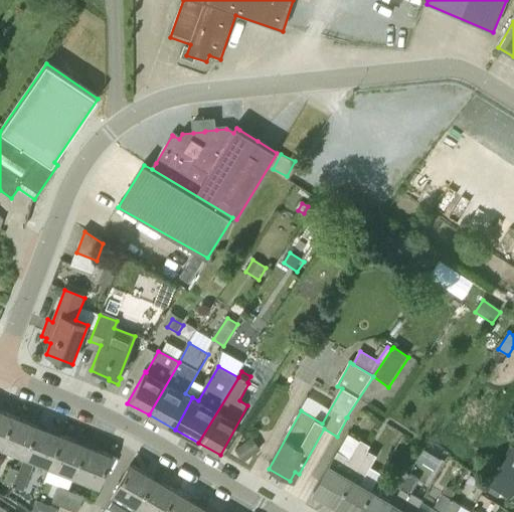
[(316,386),(312,393),(330,404),(334,398),(316,386)]
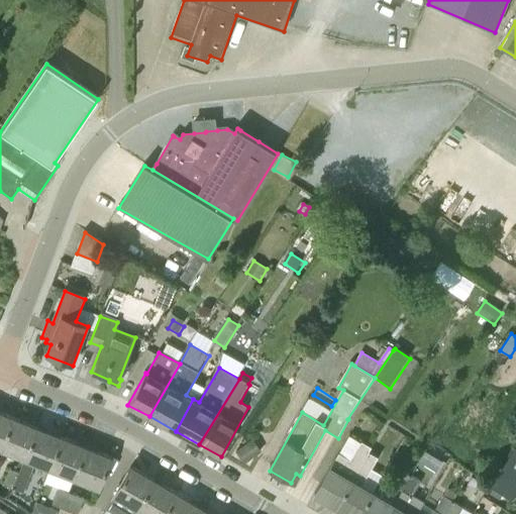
[(0,450),(1,451),(13,421),(0,415),(0,450)]
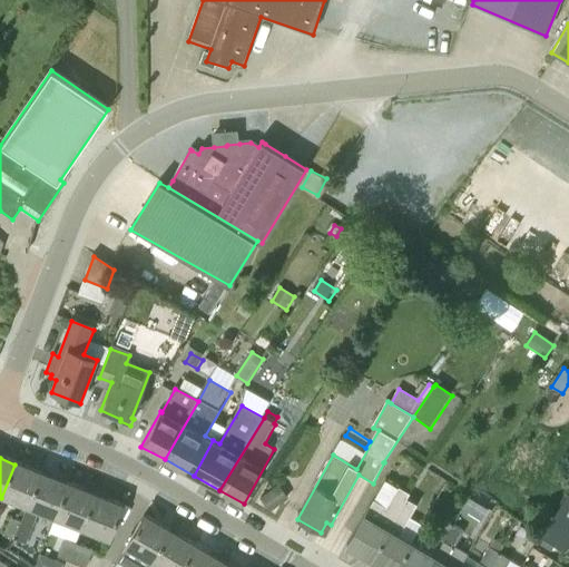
[(1,498),(28,509),(29,509),(43,476),(15,465),(1,498)]
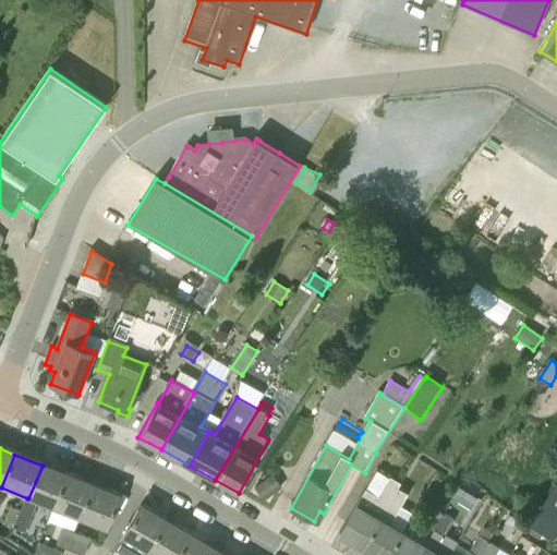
[(53,509),(68,475),(43,466),(28,498),(23,514),(15,530),(26,534),(38,504),(53,509)]
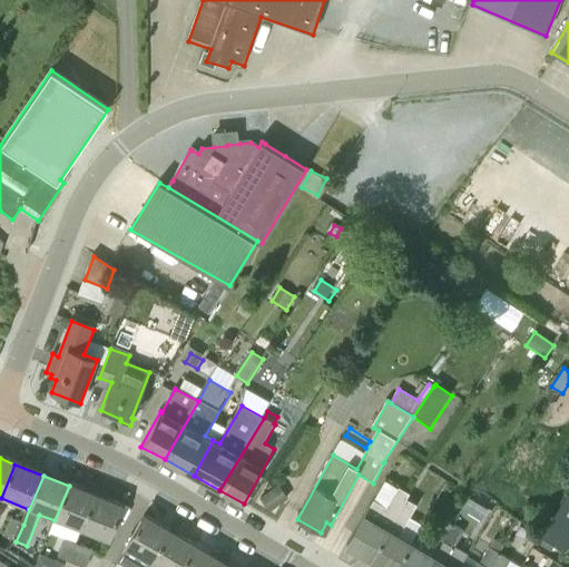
[(370,561),(408,501),(406,500),(410,495),(399,488),(399,489),(385,482),(365,516),(346,548),(370,561)]
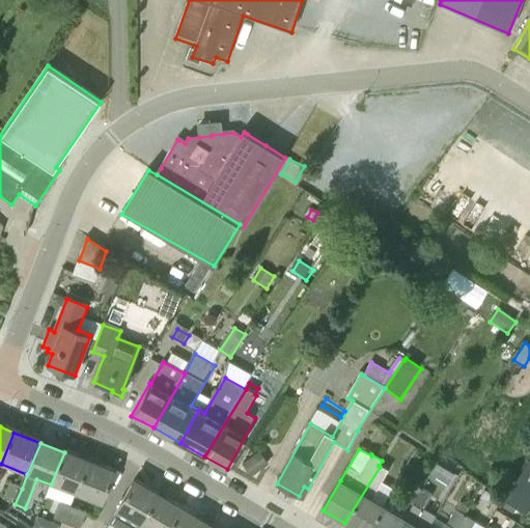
[(72,506),(76,494),(88,462),(64,452),(51,484),(47,497),(72,506)]
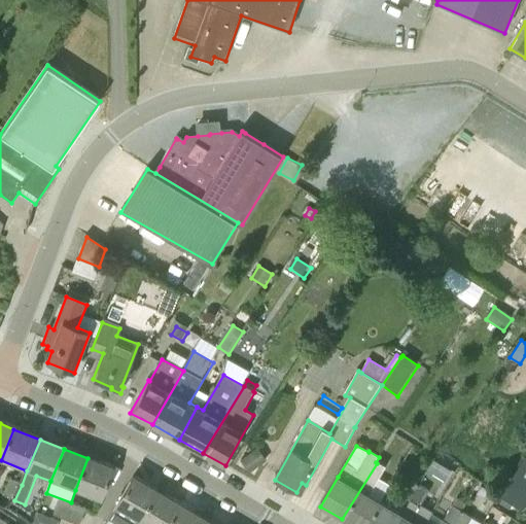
[(250,475),(268,462),(259,449),(242,461),(250,475)]
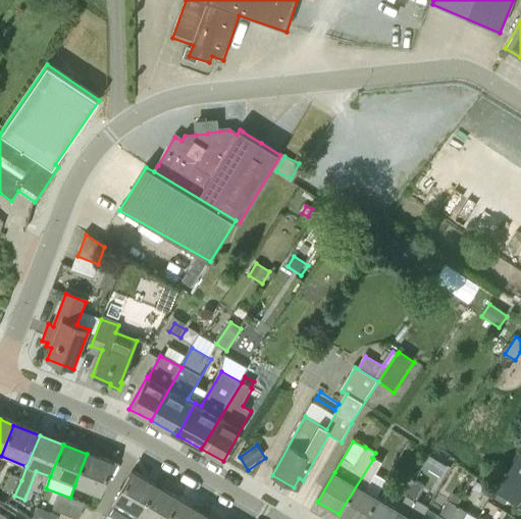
[(87,454),(74,485),(100,496),(112,464),(87,454)]
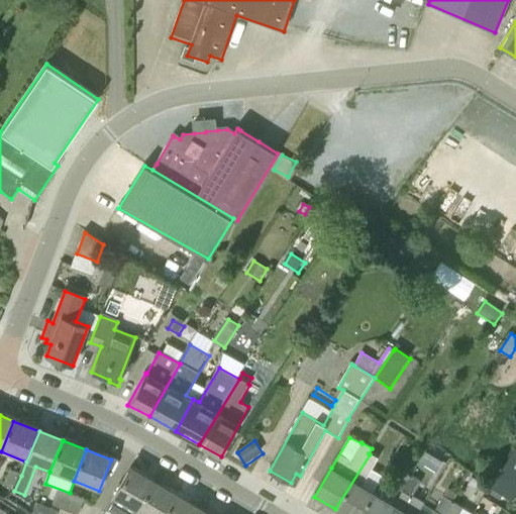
[(515,449),(492,487),(496,489),(491,495),(502,502),(506,496),(512,499),(512,500),(515,502),(515,449)]
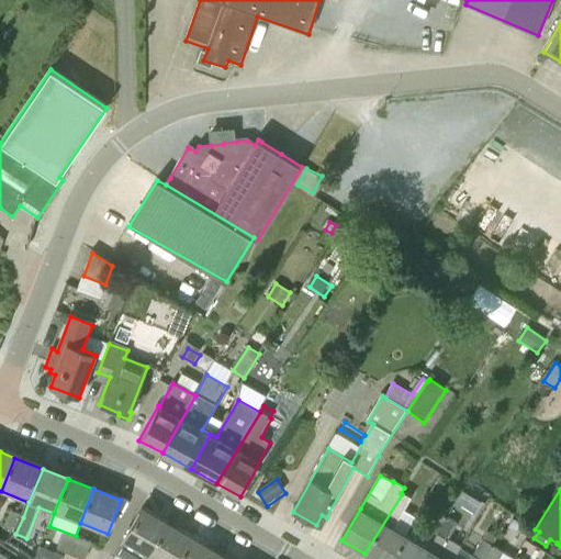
[(473,510),(479,501),(466,492),(460,502),(473,510)]
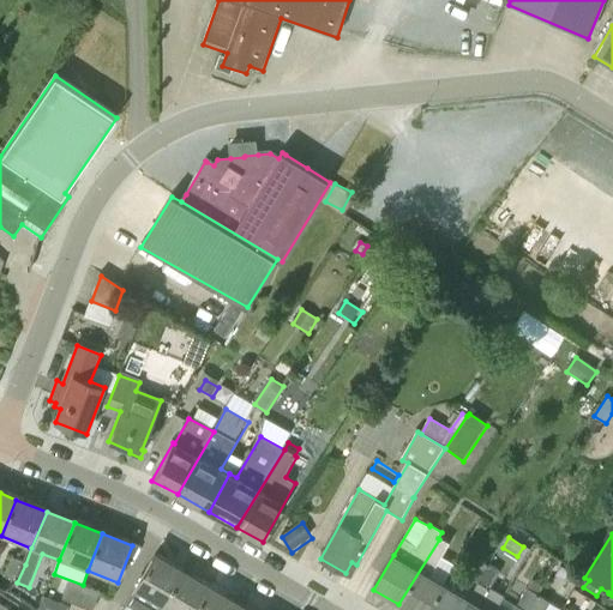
[(430,609),(445,585),(431,577),(450,545),(439,539),(398,604),(408,609),(430,609)]
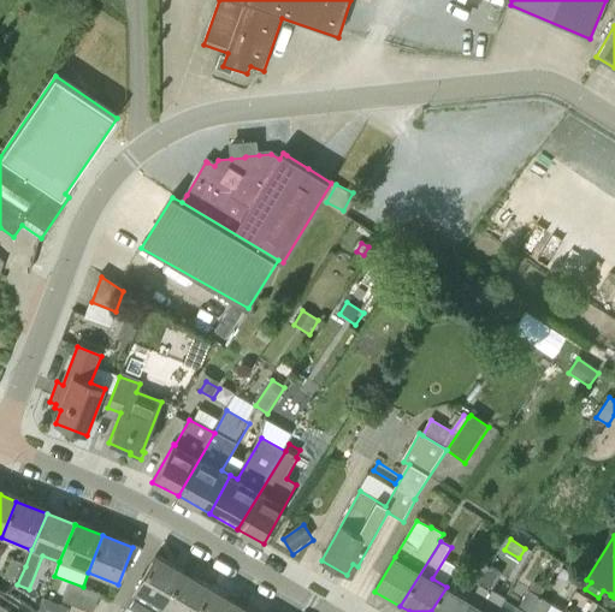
[(157,559),(139,590),(166,606),(184,576),(157,559)]
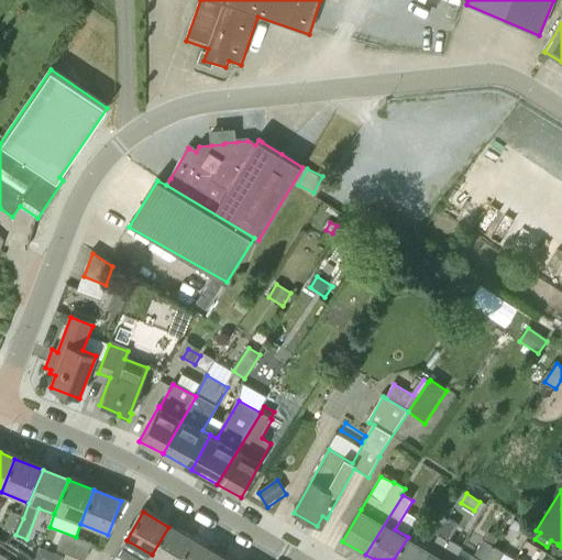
[(15,535),(23,518),(11,513),(4,530),(15,535)]
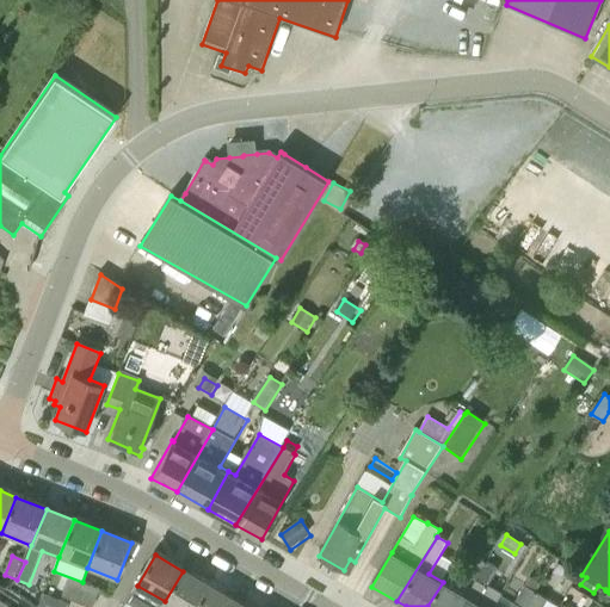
[(476,582),(486,565),(475,558),(464,576),(476,582)]
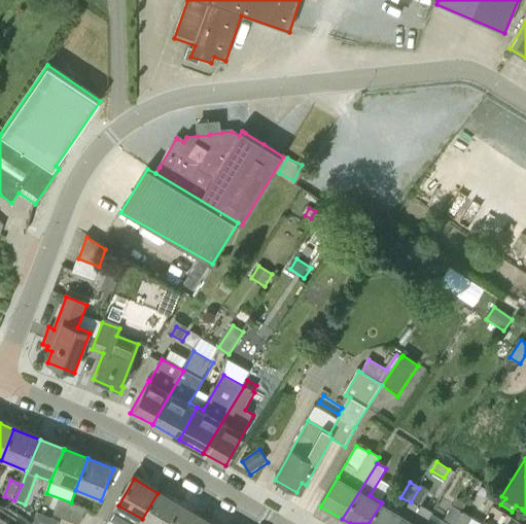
[(488,502),(493,492),(481,485),(476,495),(488,502)]
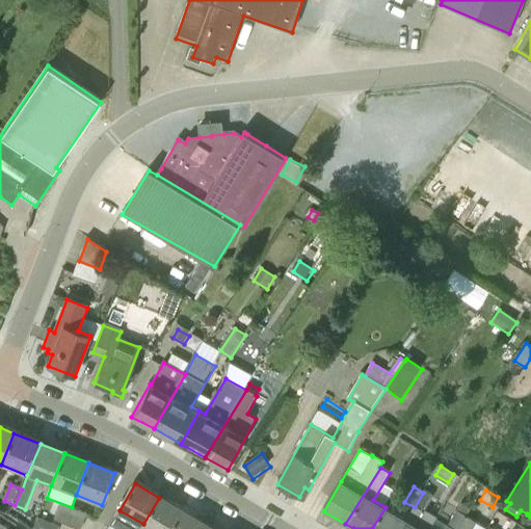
[(430,528),(436,519),(425,511),(433,498),(423,493),(415,507),(406,520),(401,528),(430,528)]
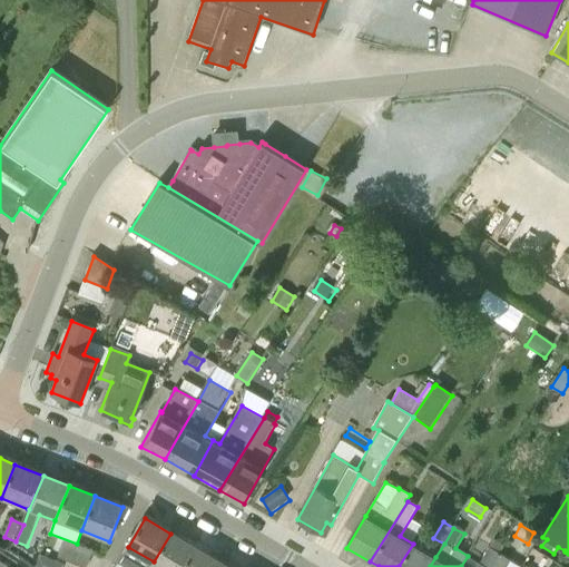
[(184,566),(195,548),(170,534),(154,561),(150,566),(184,566)]
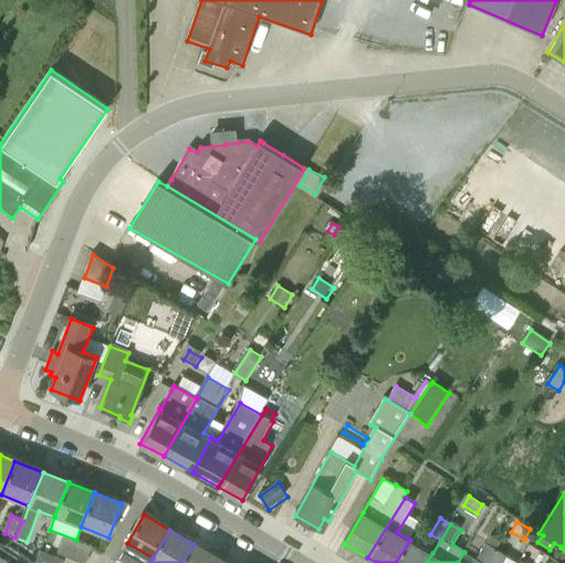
[(487,545),(495,551),(501,542),(491,537),(487,545)]
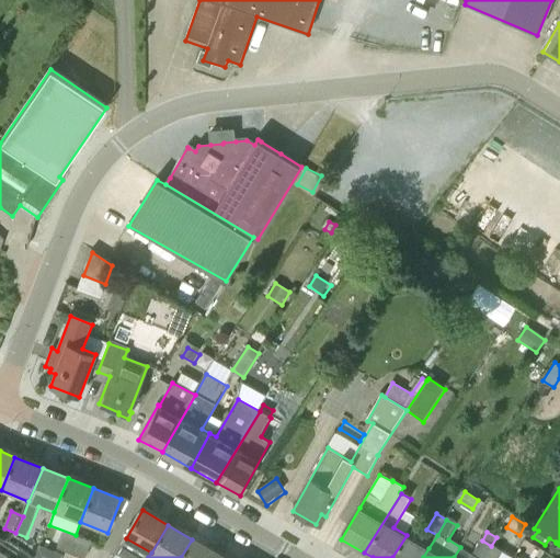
[(87,557),(92,544),(64,533),(57,549),(77,557),(87,557)]
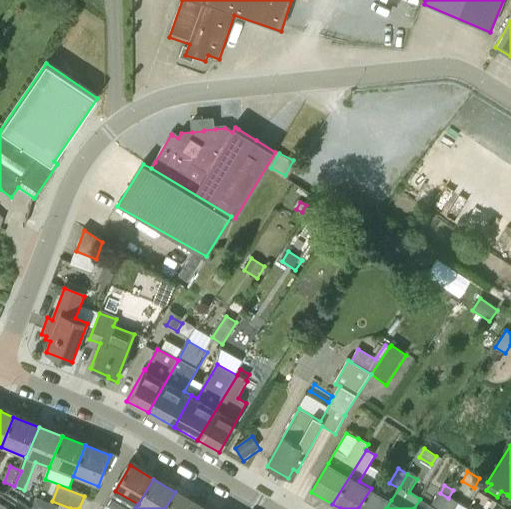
[(386,508),(391,500),(371,488),(358,508),(386,508)]
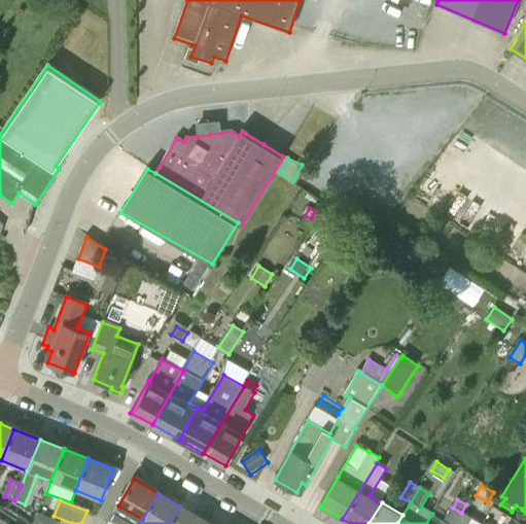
[(201,523),(204,520),(180,507),(170,523),(201,523)]
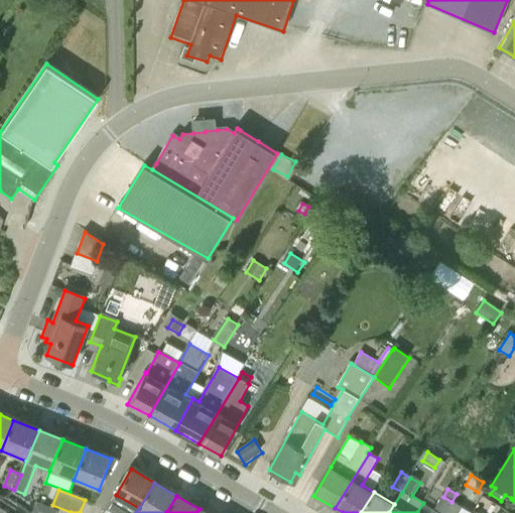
[(446,512),(454,503),(452,502),(443,497),(441,496),(431,512),(446,512)]
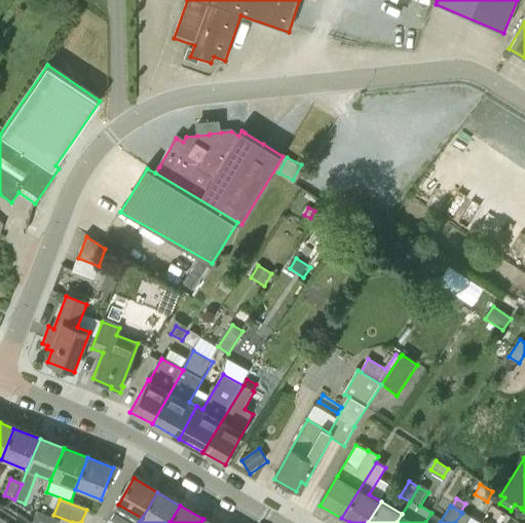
[(60,522),(38,513),(34,522),(60,522)]
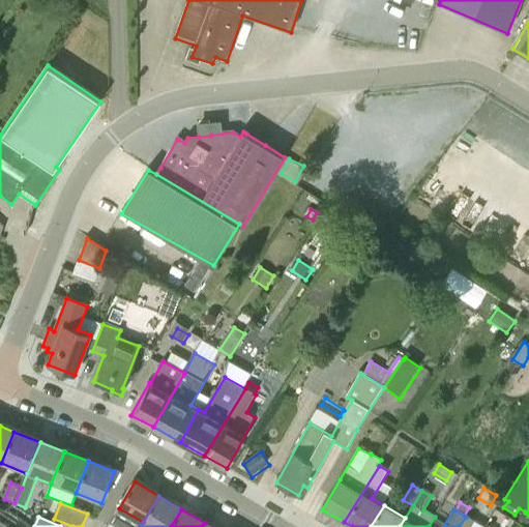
[(472,526),(475,522),(466,517),(459,526),(472,526)]
